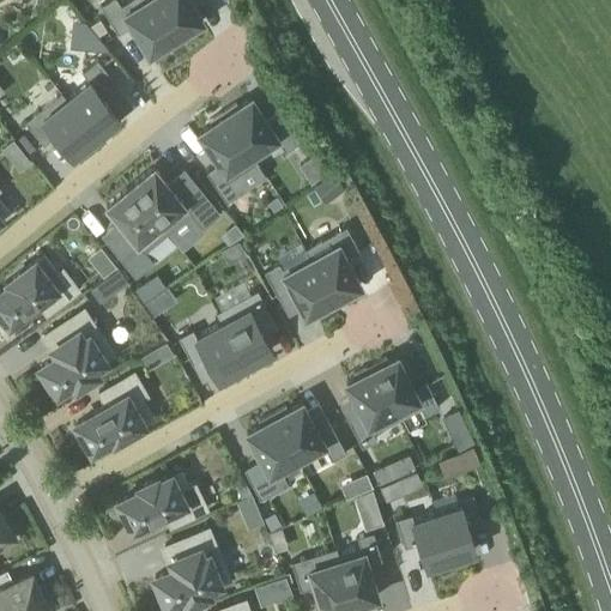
[(116,0),(114,0),(102,8),(120,37),(133,29),(150,56),(163,48),(165,52),(179,43),(152,0),(134,0),(122,8),(116,0)]
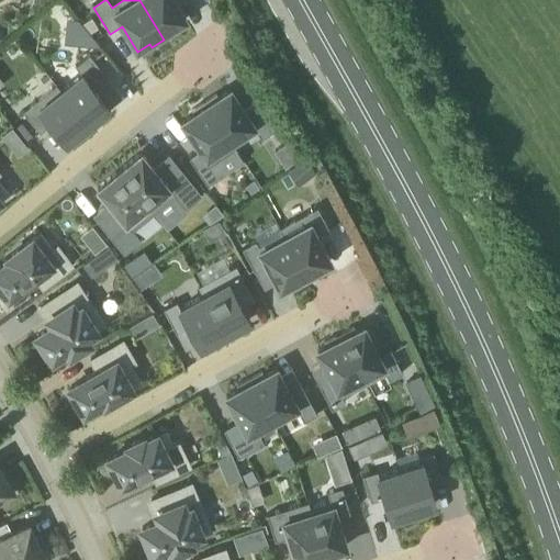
[(140,0),(164,40),(177,32),(175,29),(187,21),(172,0),(140,0)]
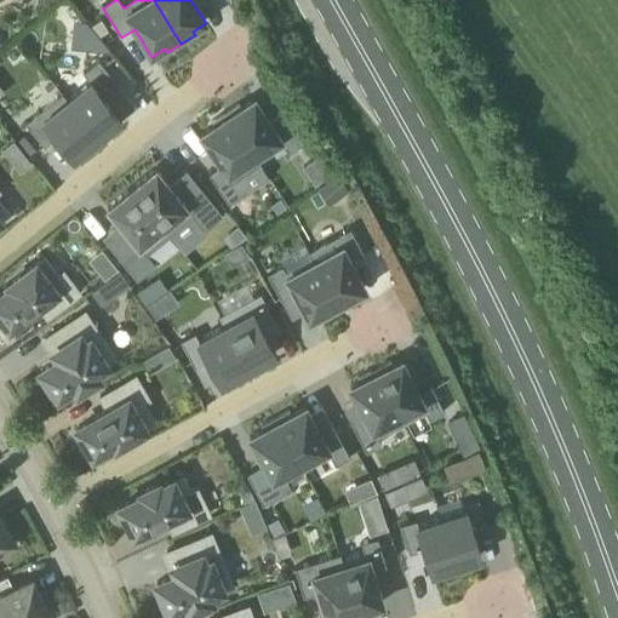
[(63,96),(98,141),(124,121),(107,99),(121,89),(101,63),(85,76),(91,84),(69,102),(63,96)]
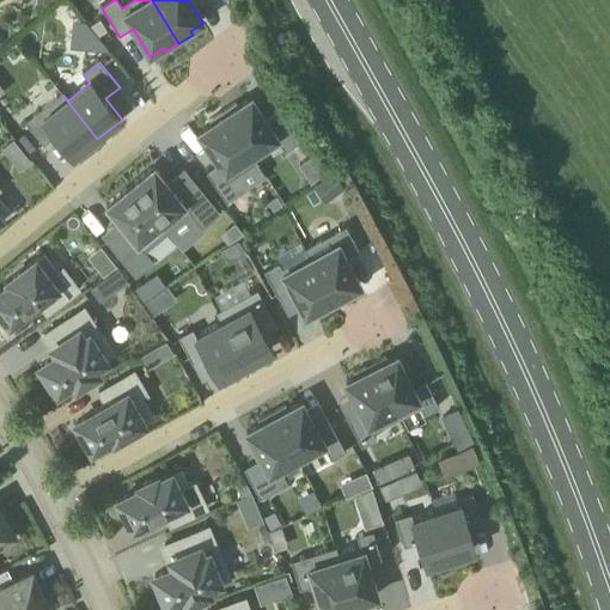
[(62,95),(26,124),(46,147),(56,138),(73,158),(97,139),(62,95)]
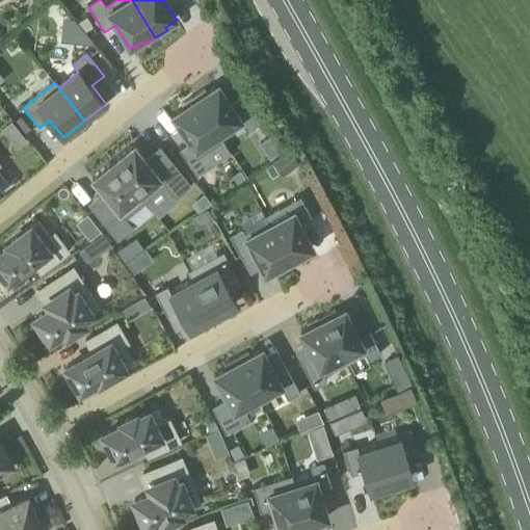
[(206,91),(194,99),(224,144),(226,144),(220,136),(240,122),(248,134),(261,126),(242,98),(232,105),(219,87),(208,95),(206,91)]
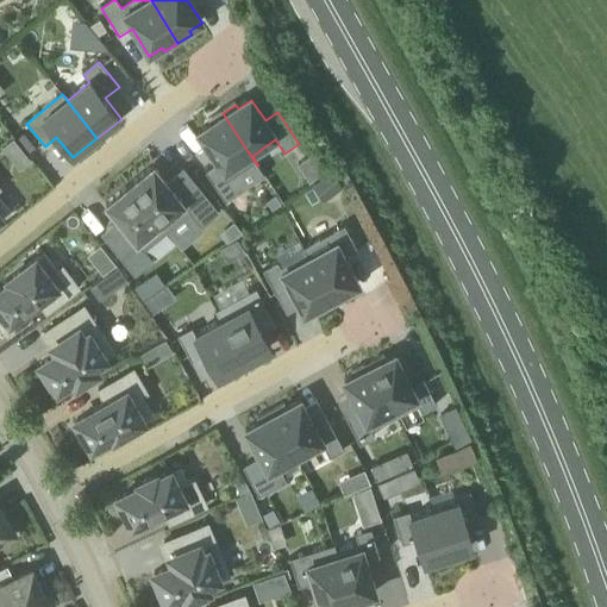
[(212,125),(199,133),(220,166),(207,174),(226,204),(241,194),(233,182),(257,166),(223,113),(210,121),(212,125)]
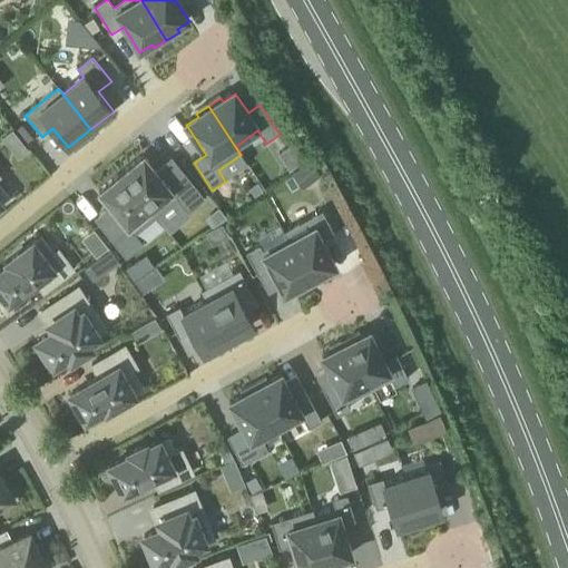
[(13,131),(3,139),(11,149),(21,142),(13,131)]
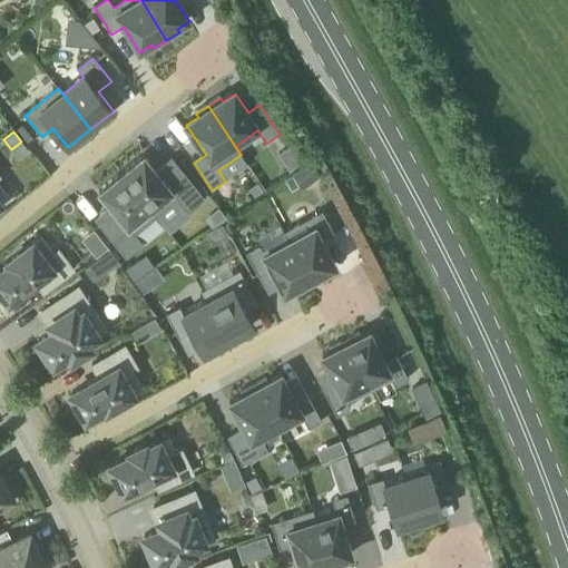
[(297,145),(295,147),(280,156),(291,174),(304,164),(309,163),(297,145)]
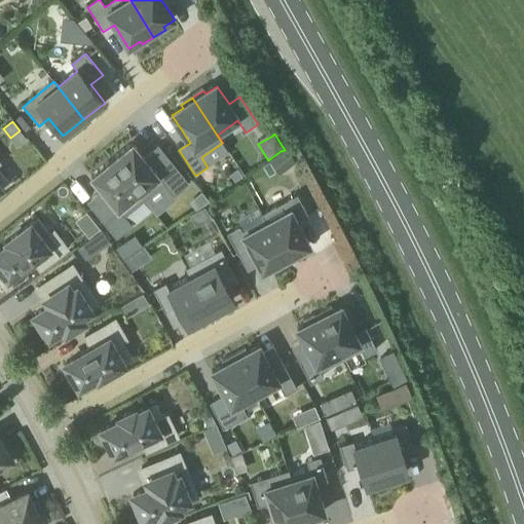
[(134,146),(113,162),(145,201),(146,200),(165,185),(175,196),(189,185),(172,163),(157,176),(143,158),(134,146)]
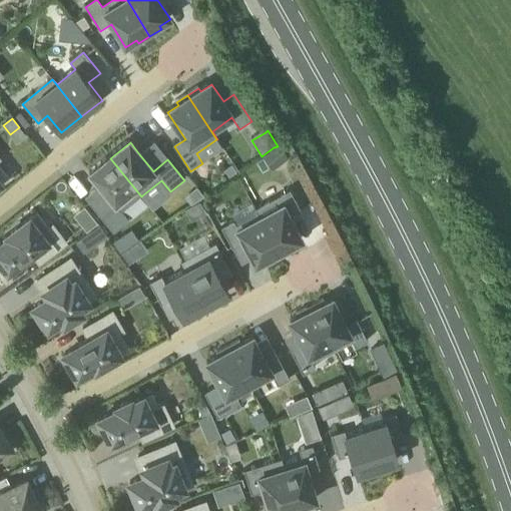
[(276,151),(265,159),(273,171),(284,164),(289,161),(280,148),(276,151)]
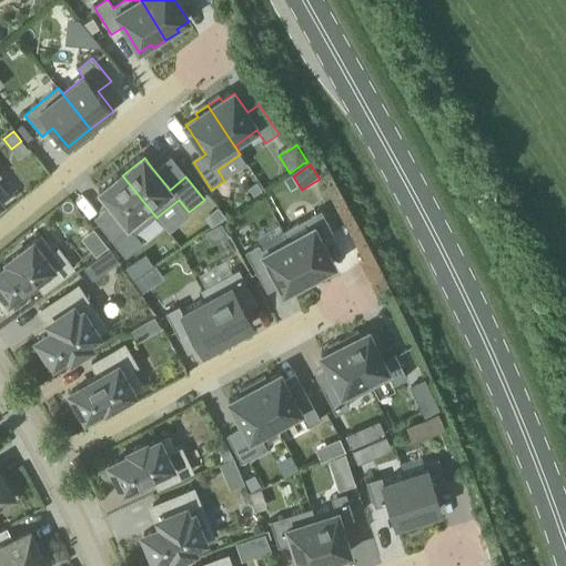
[(122,175),(100,193),(111,206),(128,228),(112,240),(127,258),(143,244),(135,234),(157,218),(122,175)]
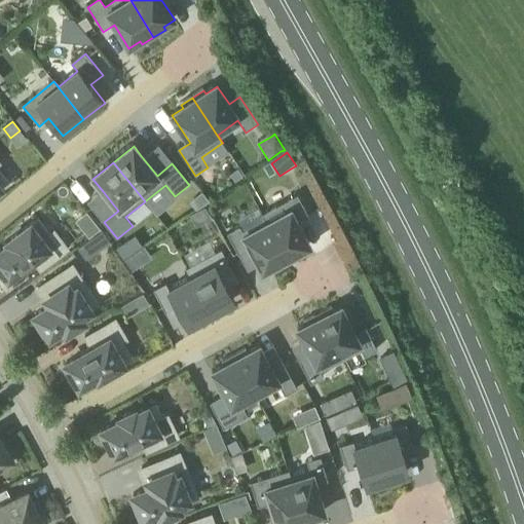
[(204,195),(192,204),(198,212),(211,203),(204,195)]
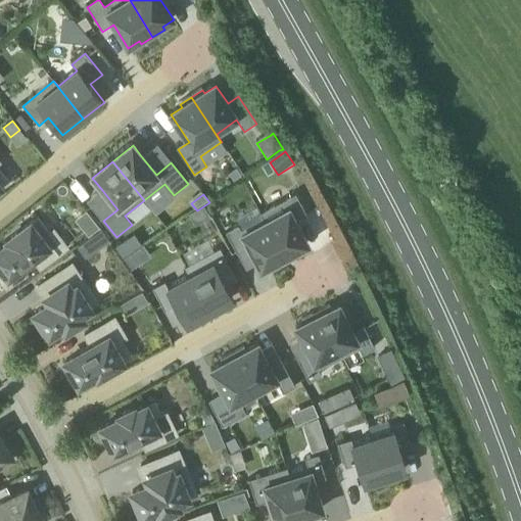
[(296,195),(262,215),(287,262),(298,255),(297,252),(309,245),(297,224),(309,218),(296,195)]
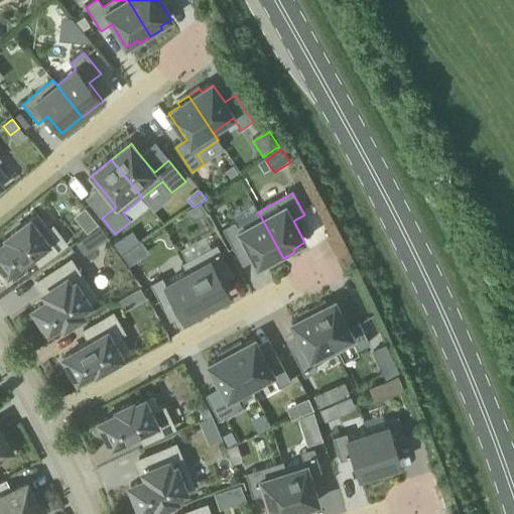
[(236,223),(223,230),(235,252),(247,246),(255,261),(258,267),(270,261),(271,264),(283,258),(258,212),(257,212),(260,217),(239,228),(236,223)]
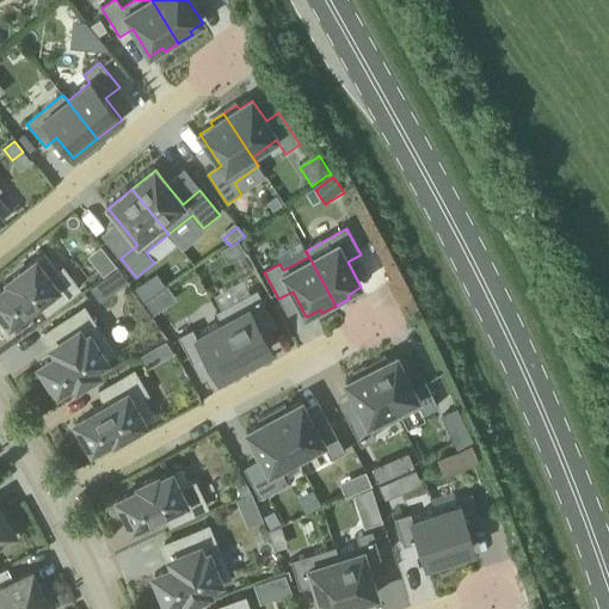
[(61,274),(56,278),(47,265),(38,272),(36,269),(24,277),(22,275),(7,285),(8,289),(0,294),(0,325),(0,326),(5,324),(7,327),(35,307),(44,320),(78,296),(61,274)]
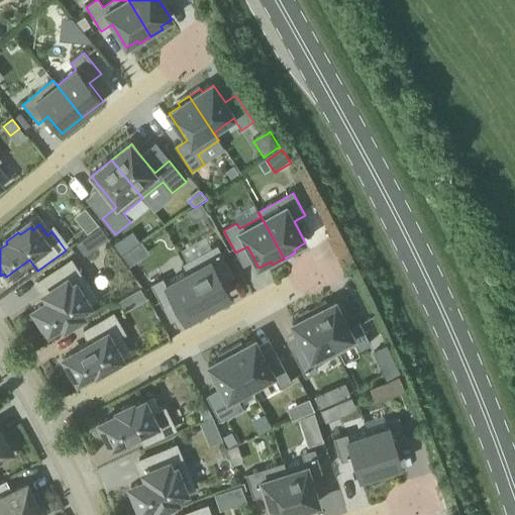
[(100,229),(89,237),(96,247),(108,239),(100,229)]
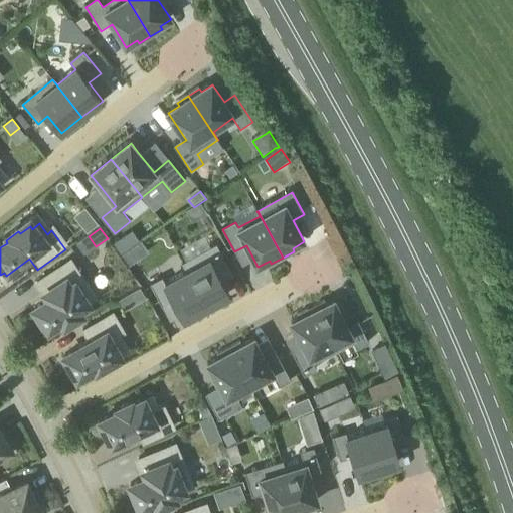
[(217,245),(182,265),(187,273),(188,273),(207,308),(230,296),(223,282),(233,276),(217,245)]
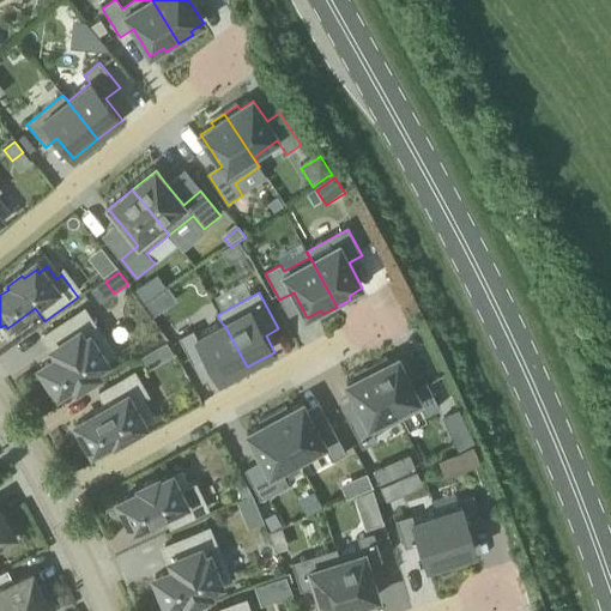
[(157,297),(145,306),(153,318),(165,310),(157,297)]
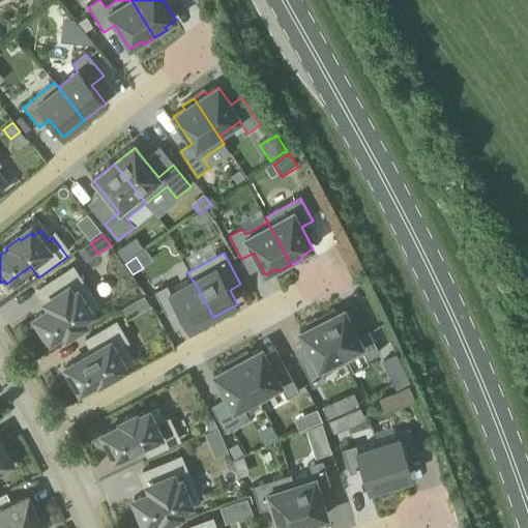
[(90,312),(98,305),(75,270),(40,293),(53,312),(37,322),(54,346),(70,334),(72,336),(86,327),(85,325),(95,318),(90,312)]
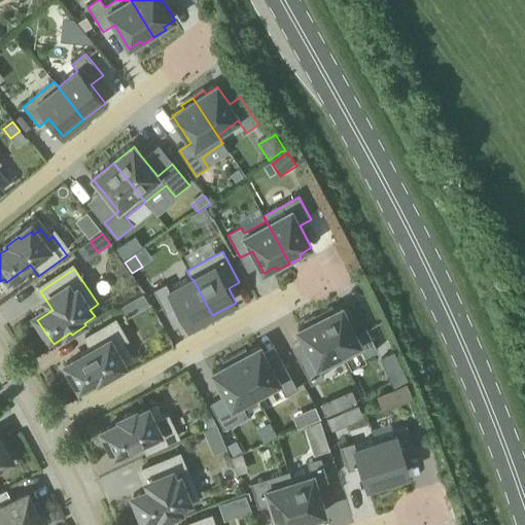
[(167,285),(154,291),(166,314),(178,308),(186,323),(188,327),(212,315),(193,279),(191,279),(170,291),(167,285)]
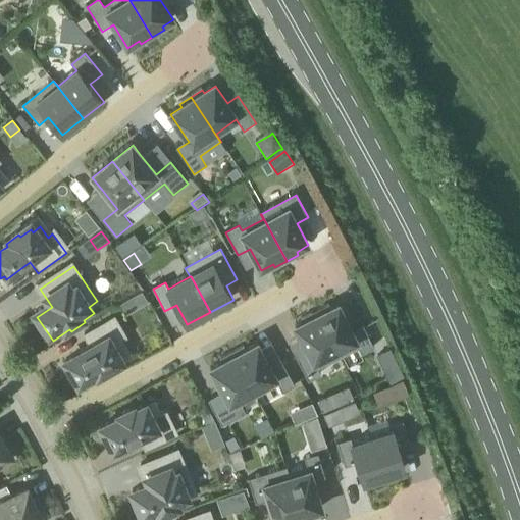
[(144,294),(134,300),(139,310),(150,304),(144,294)]
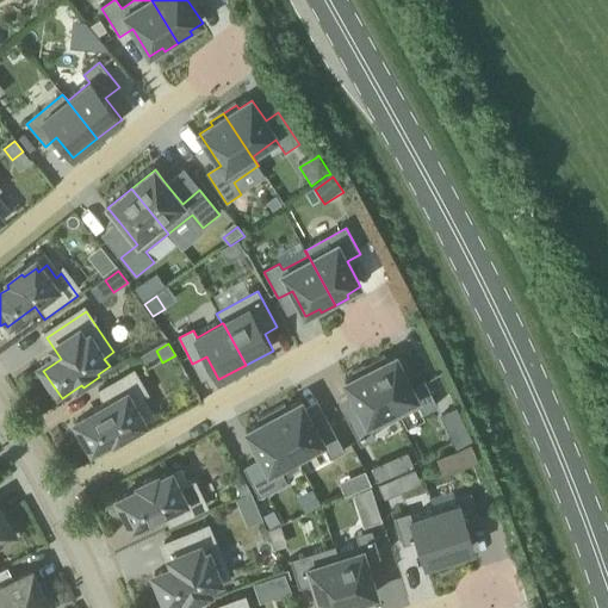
[(385,358),(370,366),(397,421),(421,409),(425,416),(439,408),(426,382),(413,389),(396,358),(388,361),(385,358)]
